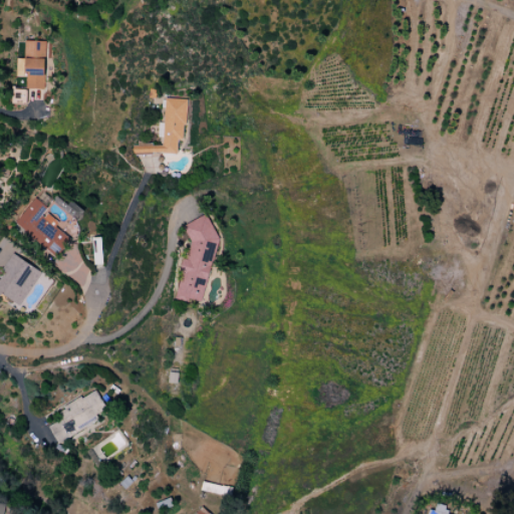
[(24,89),(45,89),(46,41),(25,41),(24,89)]
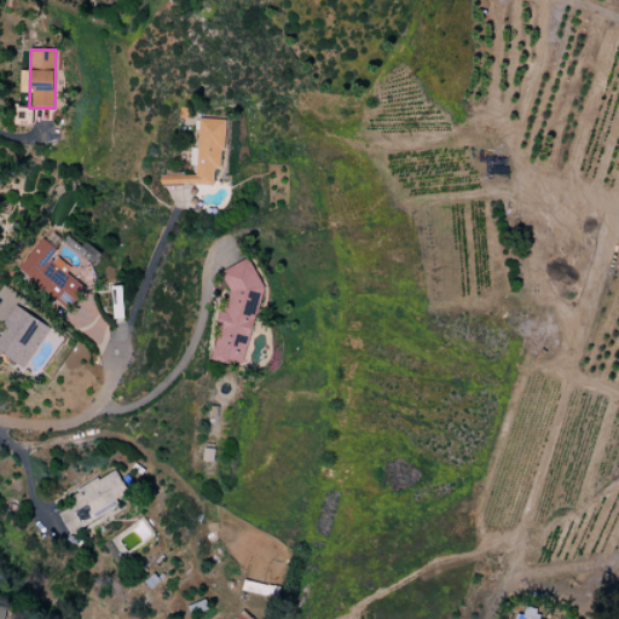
[(30,125),(30,108),(13,108),(13,125),(30,125)]
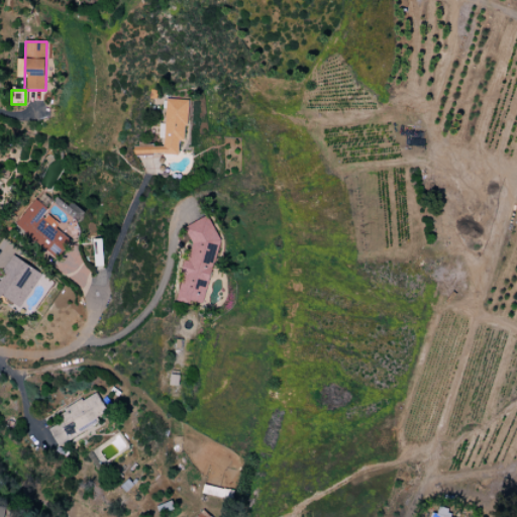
[(178,156),(179,140),(186,141),(188,100),(165,99),(163,145),(133,144),(132,154),(178,156)]
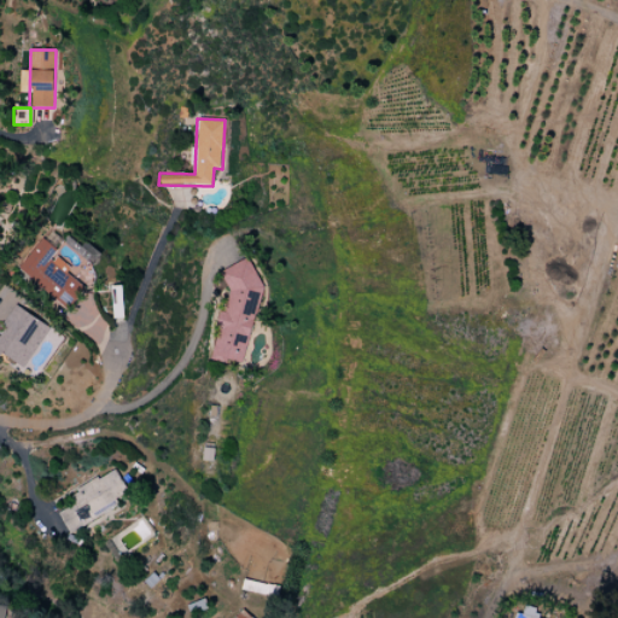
[(53,256),(57,250),(39,238),(17,274),(66,304),(80,284),(65,274),(70,267),(53,256)]
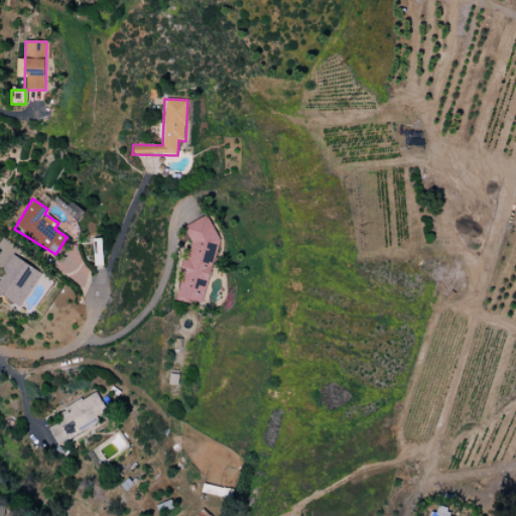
[(203,303),(218,239),(208,216),(183,226),(190,243),(187,258),(182,260),(179,271),(181,274),(175,298),(178,297),(203,303)]
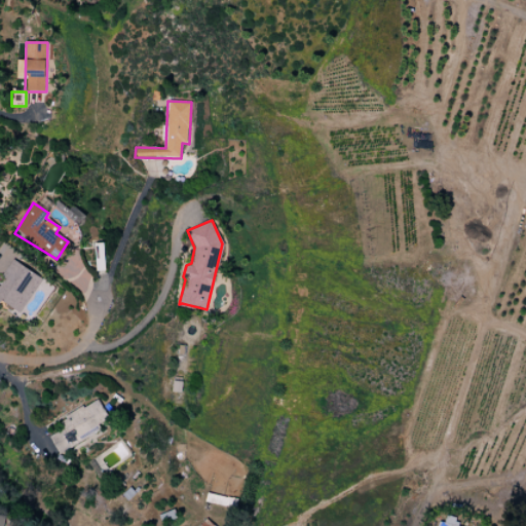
[(0,301),(21,313),(42,277),(12,261),(0,282),(0,301)]
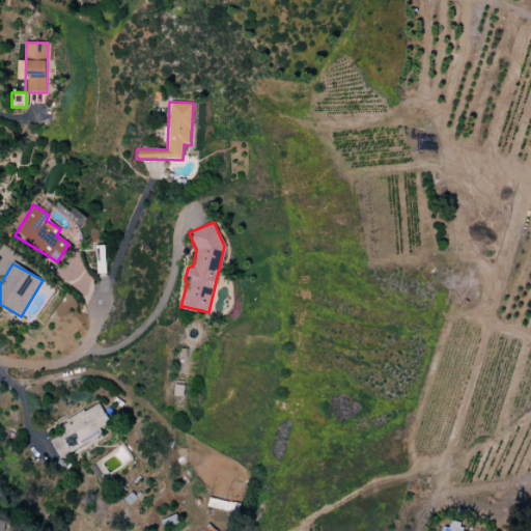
[(59,458),(102,435),(99,428),(109,423),(99,402),(59,424),(63,432),(50,441),(59,458)]
